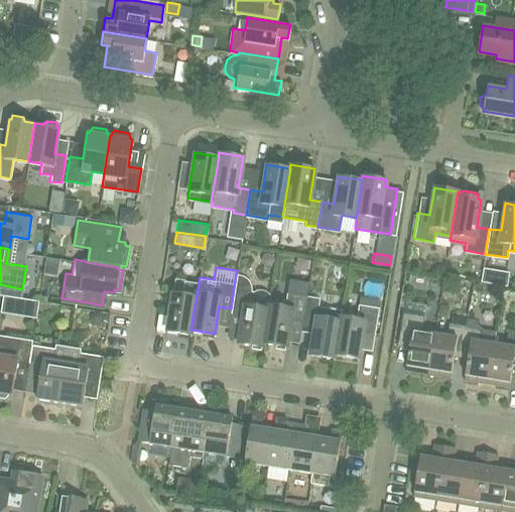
[(491,282),(494,268),(483,267),(480,281),(491,282)]
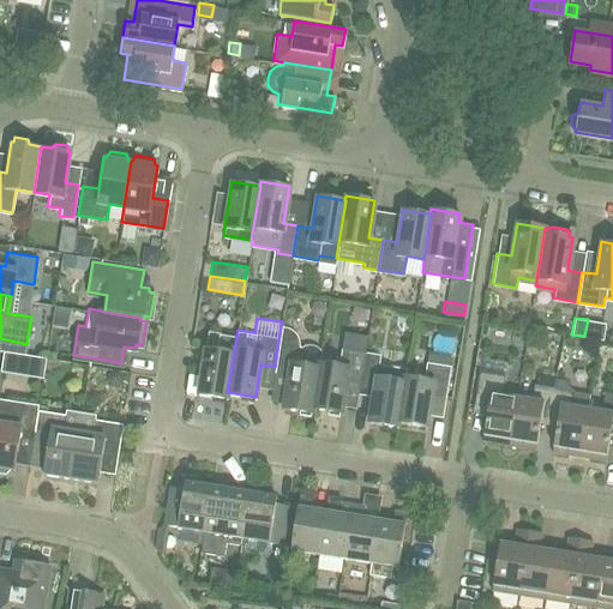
[(289,327),(286,325),(281,325),(278,342),(275,367),(274,372),(288,374),(283,406),(312,411),(313,406),(312,406),(318,367),(318,366),(319,357),(322,349),(320,348),(318,347),(317,344),(314,343),(312,343),(307,343),(305,343),(302,344),(301,345),(299,344),(299,342),(298,338),(296,335),(295,332),(293,330),(289,327)]
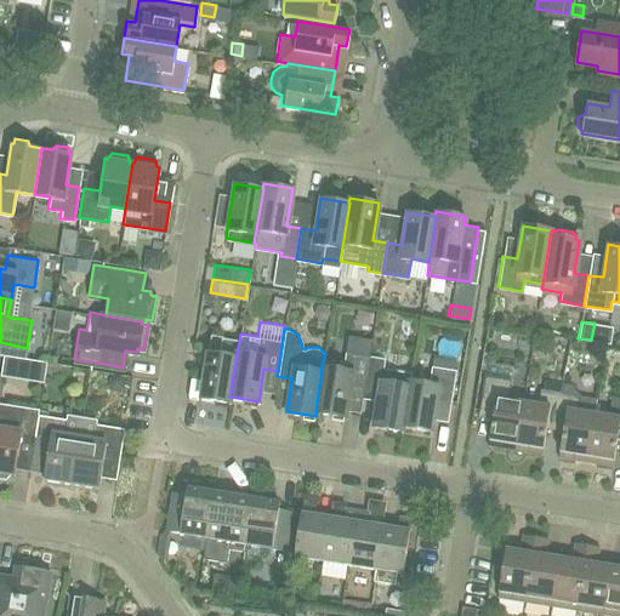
[(229,397),(239,341),(222,338),(223,336),(210,334),(200,397),(229,401),(231,397),(229,397)]
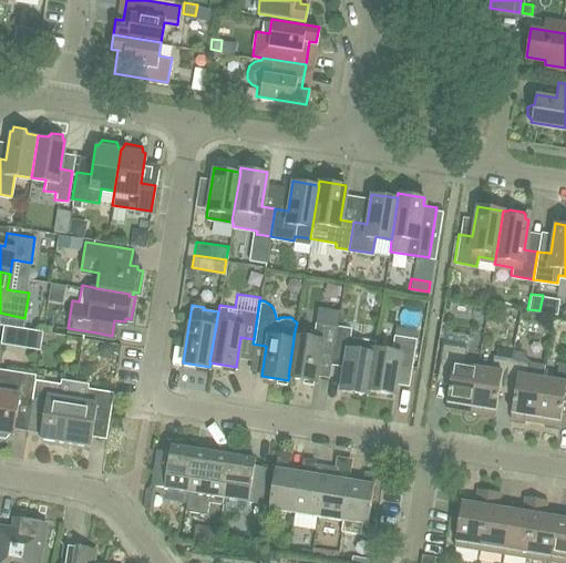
[(319,349),(332,351),(337,324),(315,320),(314,329),(309,328),(309,333),(295,330),(294,338),(294,339),(288,376),(289,376),(315,379),(319,349)]
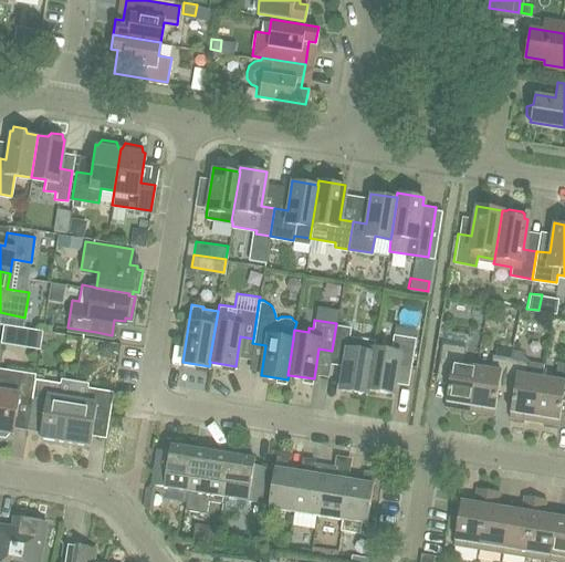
[(366,387),(373,351),(372,351),(373,346),(374,339),(348,334),(349,325),(336,323),(332,351),(331,355),(344,357),(339,387),(366,392),(367,387),(366,387)]
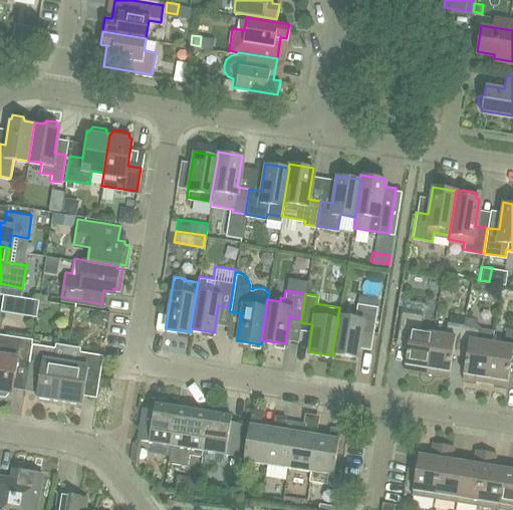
[(35,314),(38,298),(22,295),(20,311),(35,314)]
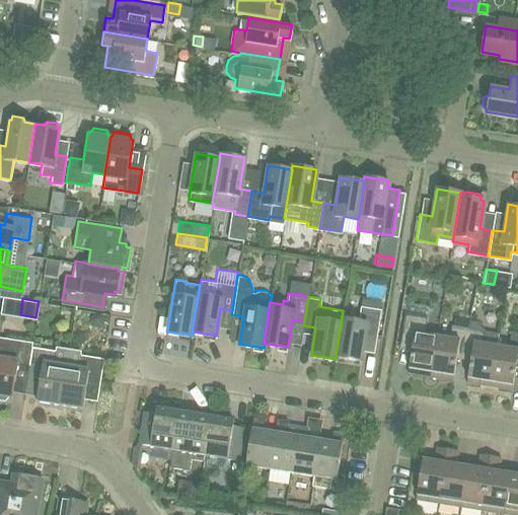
[(360,359),(364,332),(376,334),(380,308),(360,305),(358,320),(342,317),(341,321),(342,321),(336,355),(337,355),(360,359)]
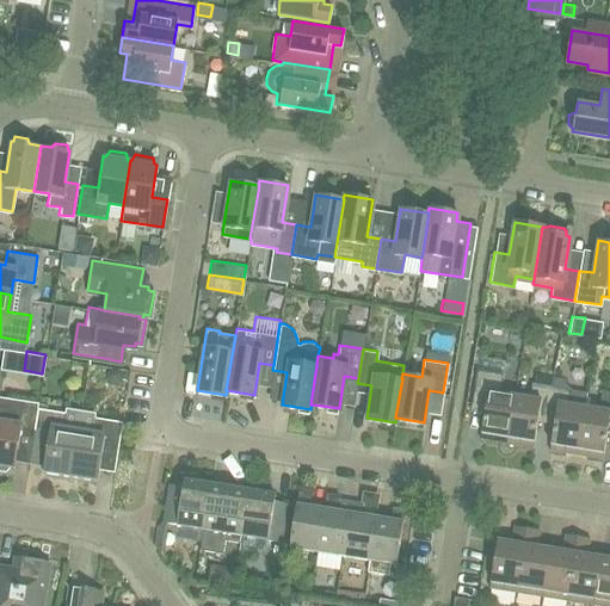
[(121,378),(122,372),(118,366),(111,366),(106,370),(106,376),(110,381),(116,382),(121,378)]
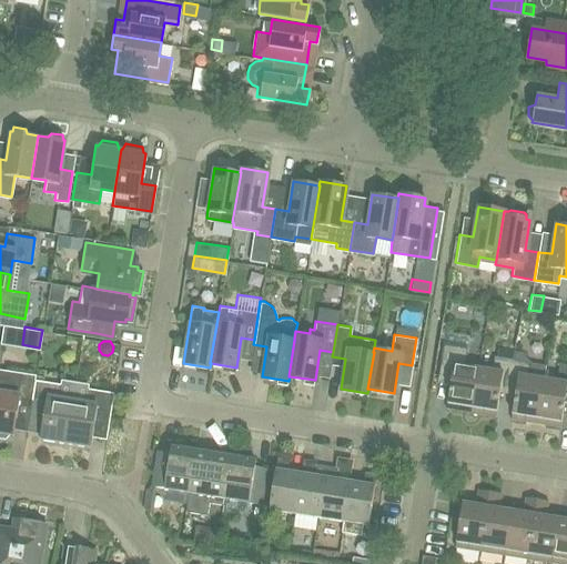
[(471,410),(477,366),(464,364),(467,346),(443,342),(437,373),(451,375),(446,406),(471,410)]
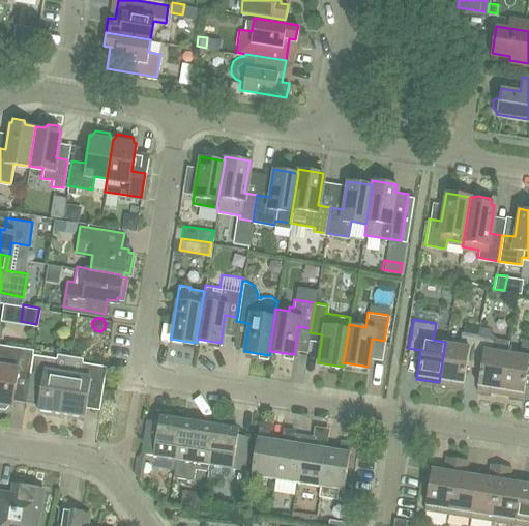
[(477,333),(478,326),(478,324),(464,322),(463,331),(477,333)]
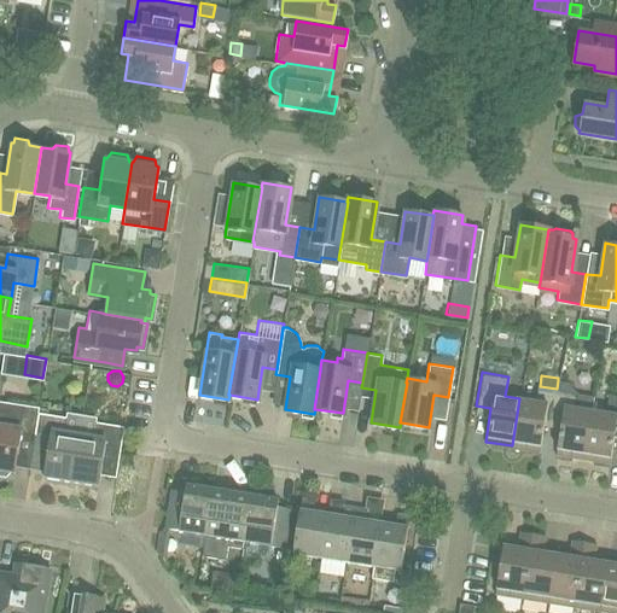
[(582,457),(589,409),(591,409),(593,395),(577,392),(569,381),(558,380),(557,389),(553,413),(562,414),(556,453),(582,457)]
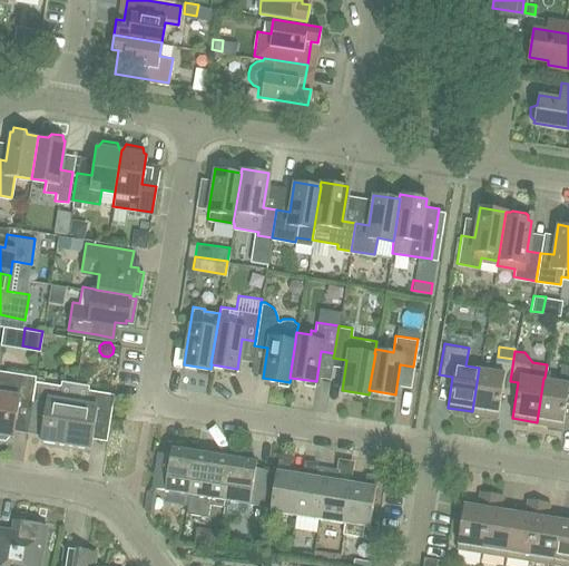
[(497,416),(502,380),(510,381),(513,359),(498,357),(494,355),(492,370),(479,368),(472,411),(497,416)]
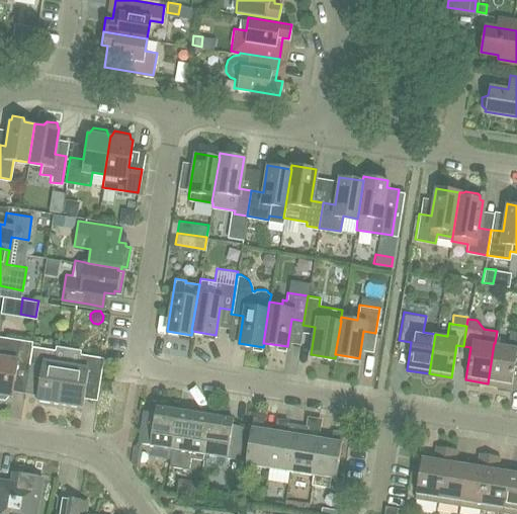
[(510,387),(515,358),(516,358),(516,330),(509,329),(507,345),(495,343),(494,343),(488,383),(510,387)]
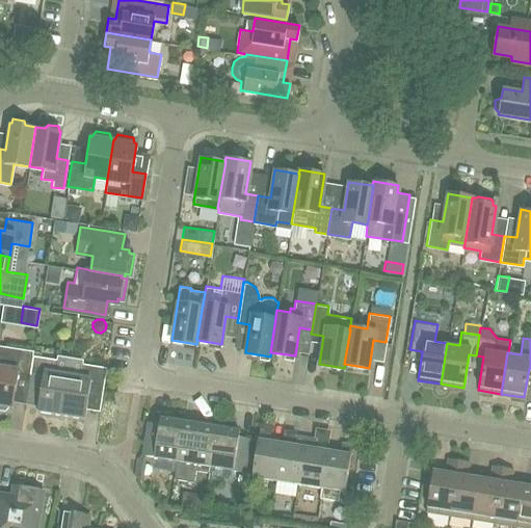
[(11,405),(17,371),(29,373),(32,354),(32,351),(8,348),(5,366),(0,365),(0,408),(4,410),(8,404),(11,405)]
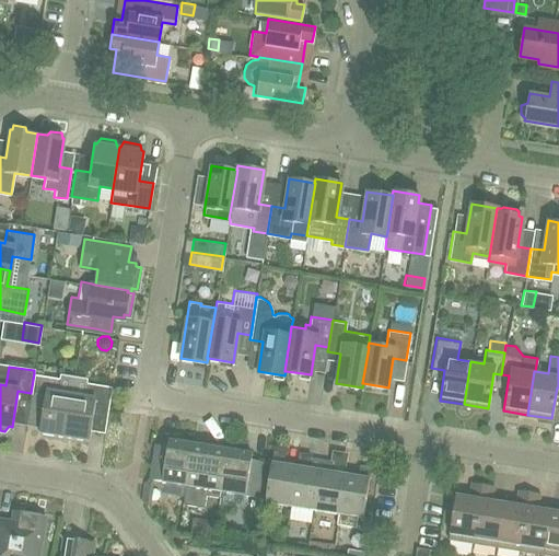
[(63,435),(70,393),(58,391),(60,378),(34,373),(31,393),(30,400),(44,402),(39,431),(63,435)]
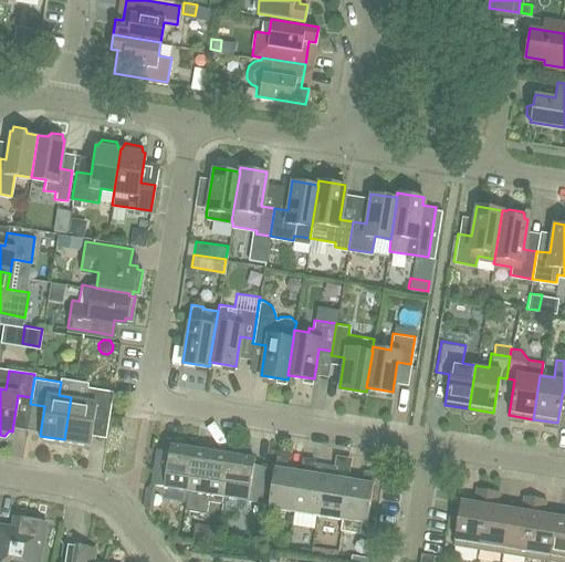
[(94,414),(108,416),(113,389),(86,386),(84,399),(71,397),(64,439),(89,444),(94,414)]
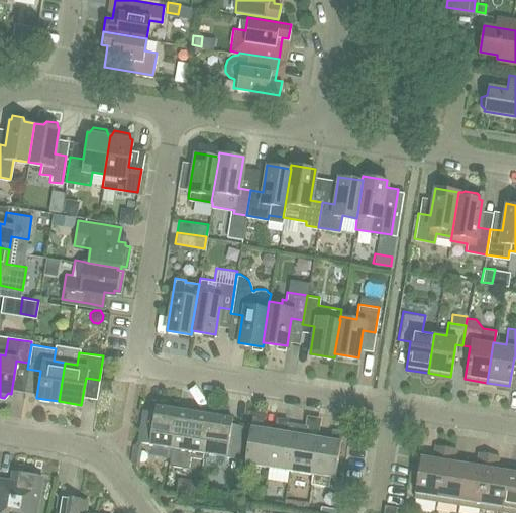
[(169,455),(177,408),(155,404),(153,410),(142,408),(136,440),(141,441),(147,442),(146,448),(149,452),(169,455)]
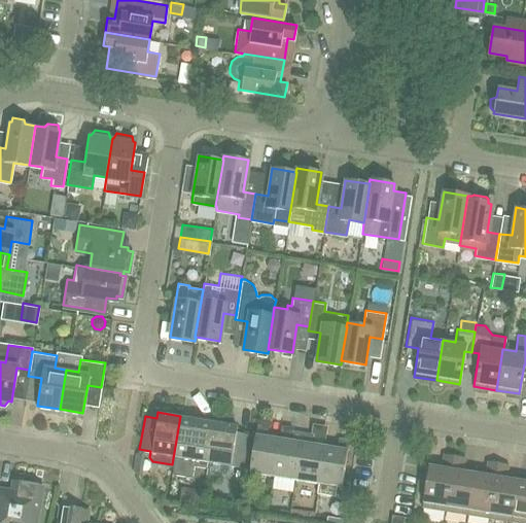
[(207,466),(208,460),(214,421),(180,416),(172,464),(171,473),(191,476),(194,464),(207,466)]
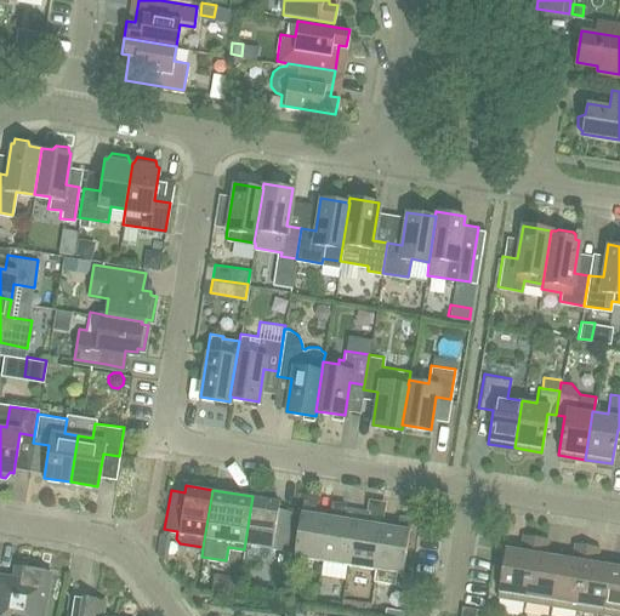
[(285,548),(293,511),(278,508),(279,501),(252,496),(245,542),(285,548)]
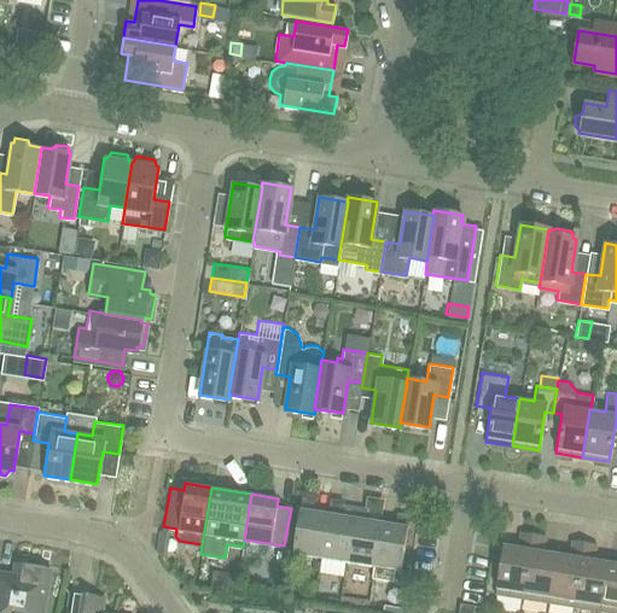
[(319,555),(326,513),(310,511),(313,498),(301,497),(291,552),(319,555)]
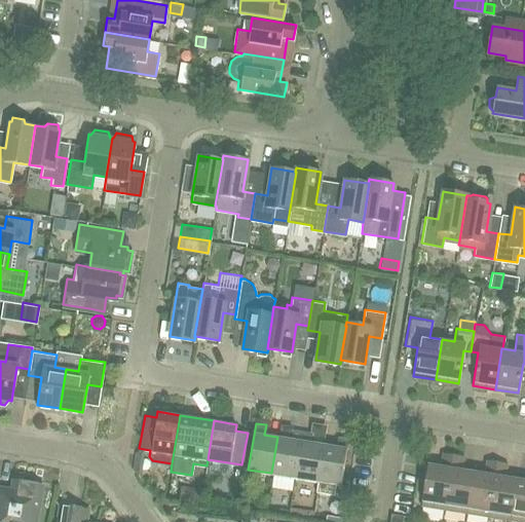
[(294,477),(301,431),(292,429),(290,439),(277,437),(271,473),(294,477)]
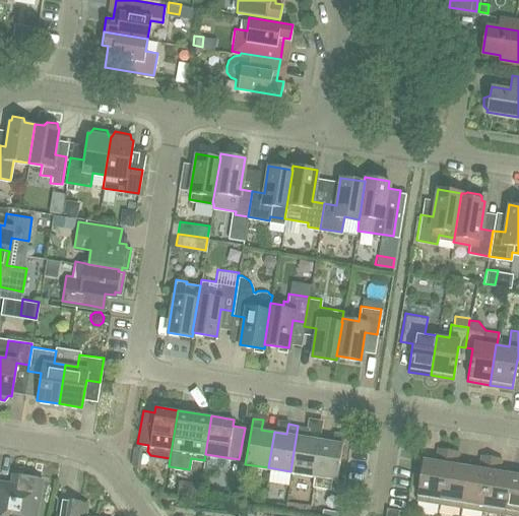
[(313,475),(319,439),(307,437),(308,428),(298,426),(290,471),(313,475)]
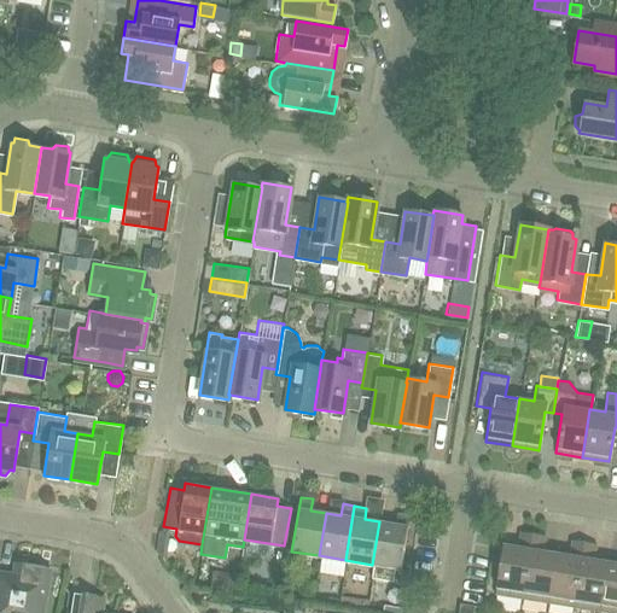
[(400,568),(408,514),(396,513),(395,524),(379,521),(372,565),(371,576),(391,579),(394,567),(400,568)]
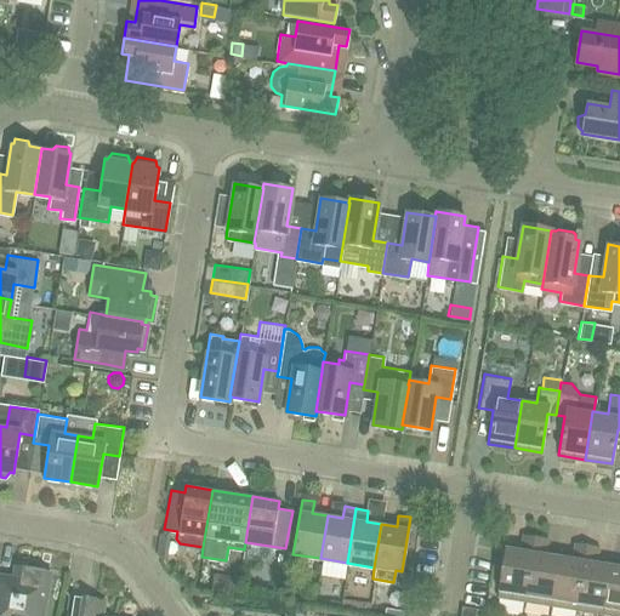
[(524,599),(534,535),(522,532),(519,549),(505,547),(496,595),(524,599)]
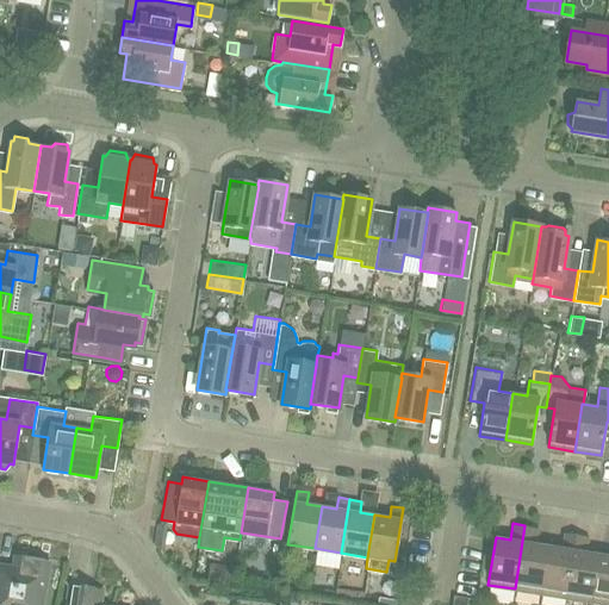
[(540,593),(547,546),(534,543),(538,526),(524,525),(515,588),(540,593)]
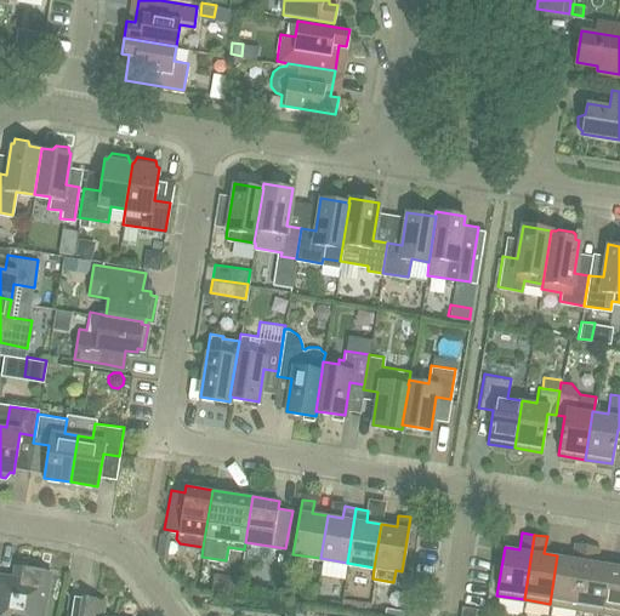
[(575,608),(586,543),(574,541),(570,558),(557,555),(550,604),(575,608)]
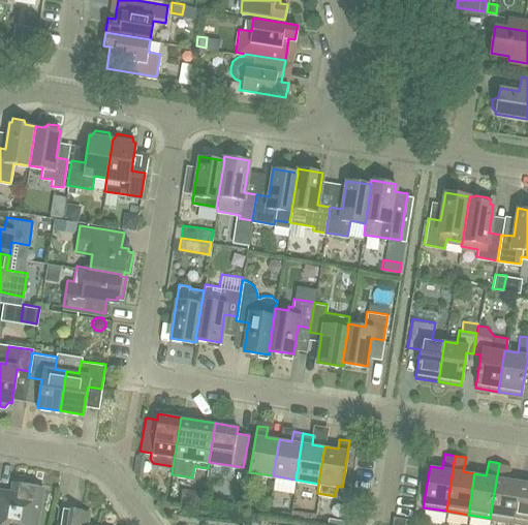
[(513,521),(519,481),(507,479),(509,464),(499,463),(490,518),(513,521)]
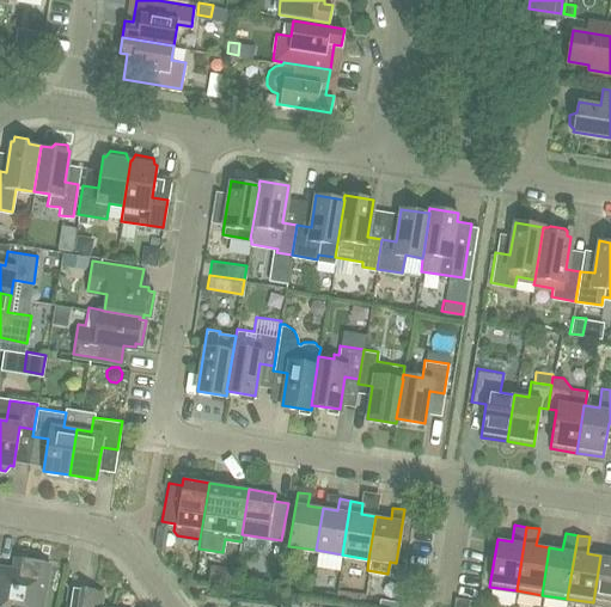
[(610,605),(610,557),(600,556),(593,602),(610,605)]
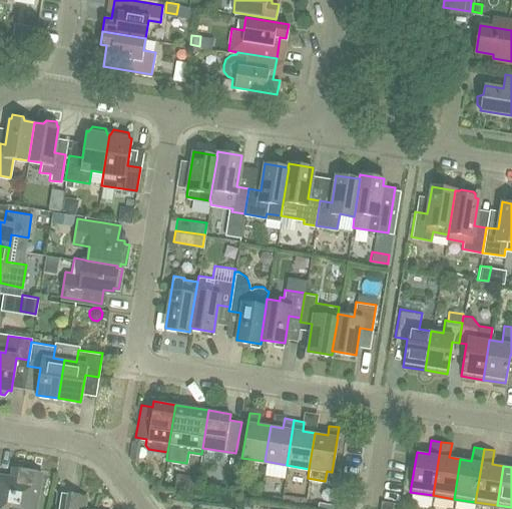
[(0,508),(35,508),(41,472),(11,467),(8,490),(0,488),(0,508)]
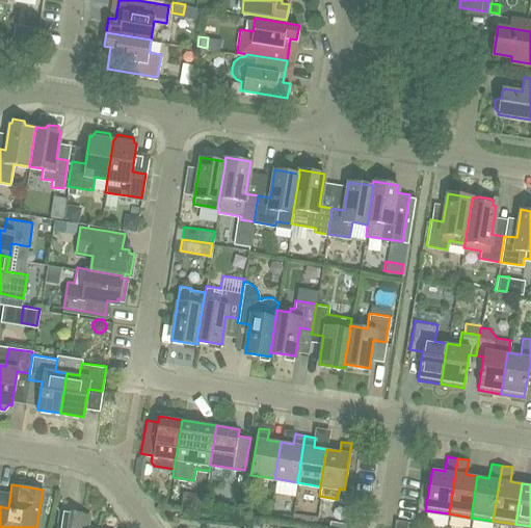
[(91,527),(86,527),(81,520),(82,513),(60,509),(57,527),(91,527)]
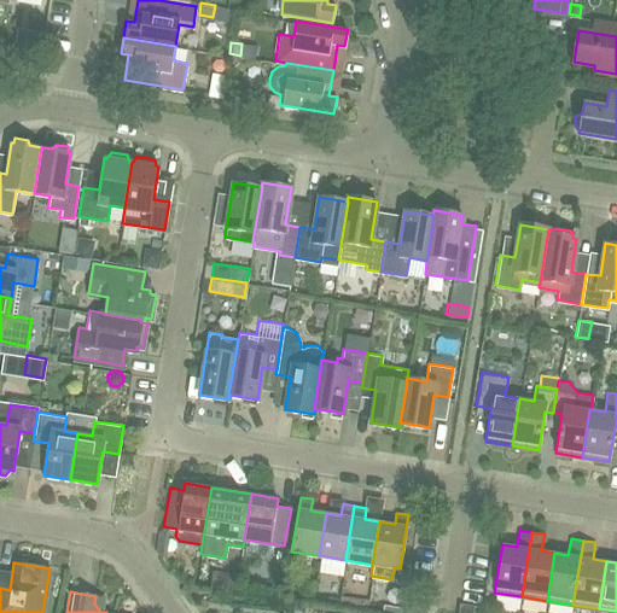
[(471,612),(473,603),(460,601),(458,609),(458,612),(471,612)]
